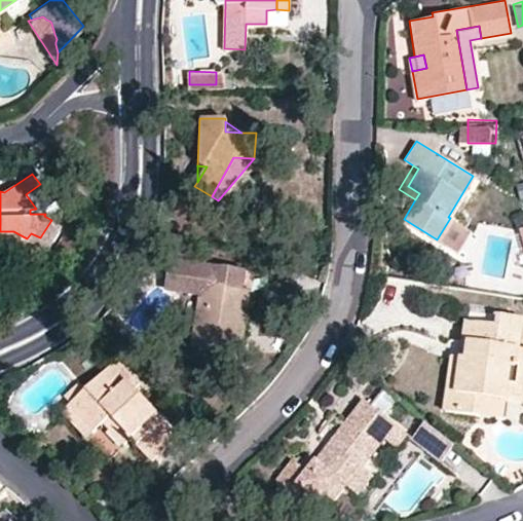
[(450,218),(437,239),(455,251),(469,229),(450,218)]
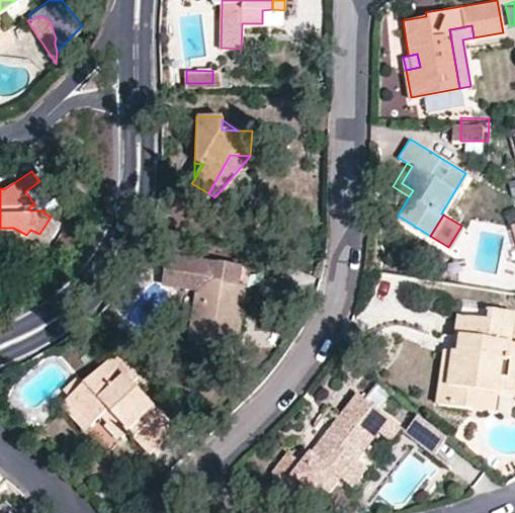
[(242,264),(168,253),(165,258),(164,270),(185,288),(195,289),(188,339),(230,345),(242,264)]
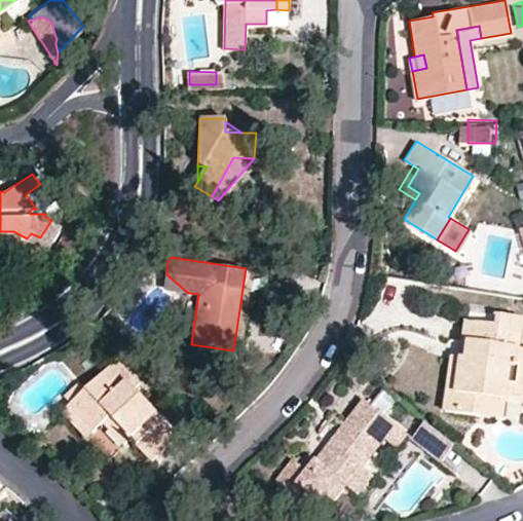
[(239,351),(253,269),(246,268),(233,350),(239,351)]
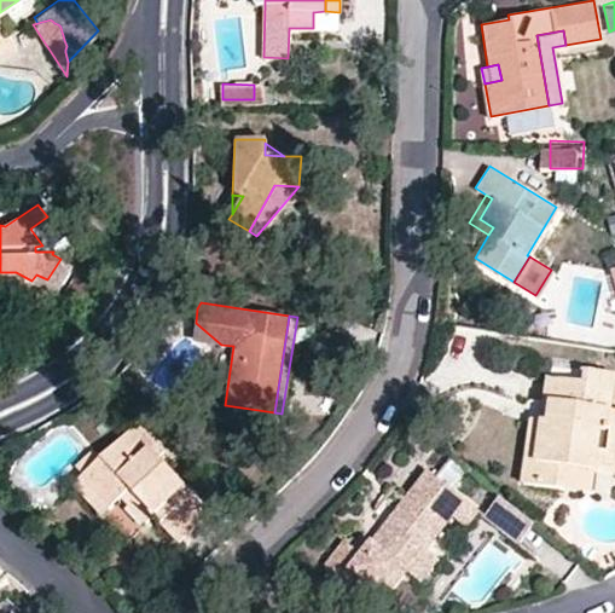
[(603,429),(605,408),(610,372),(584,370),(581,381),(550,376),(547,400),(540,399),(537,420),(540,420),(535,454),(523,451),(520,481),(562,487),(564,464),(593,469),(597,428),(603,429)]
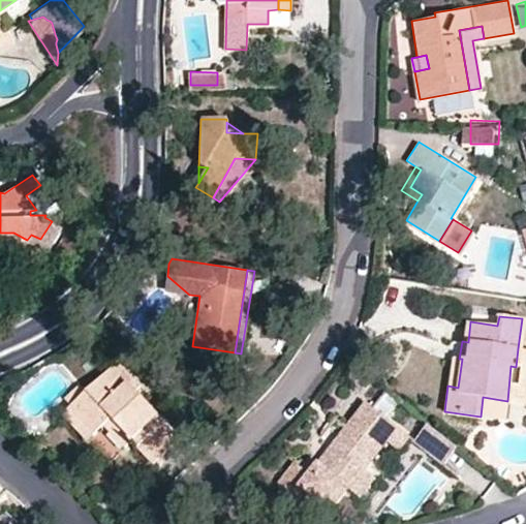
[(468,342),(470,321),(464,320),(462,341),(468,342)]
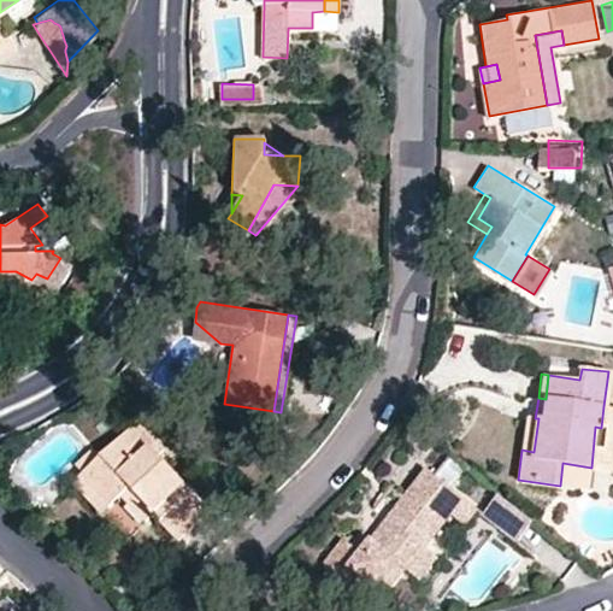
[(591,468),(612,470),(612,406),(603,406),(601,428),(595,427),(591,468)]
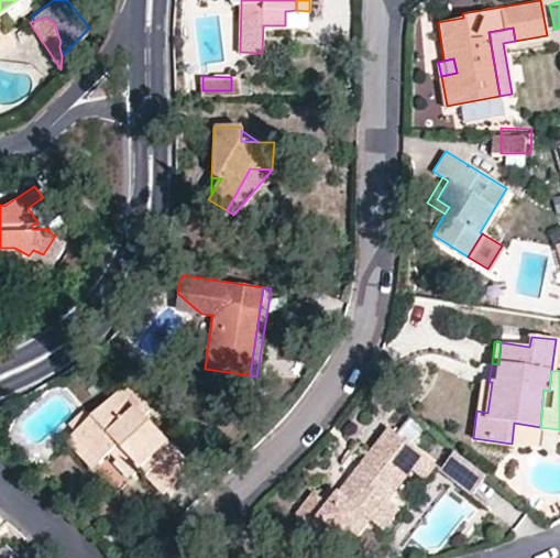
[(492,382),(489,382),(481,381),(476,411),(487,413),(492,382)]
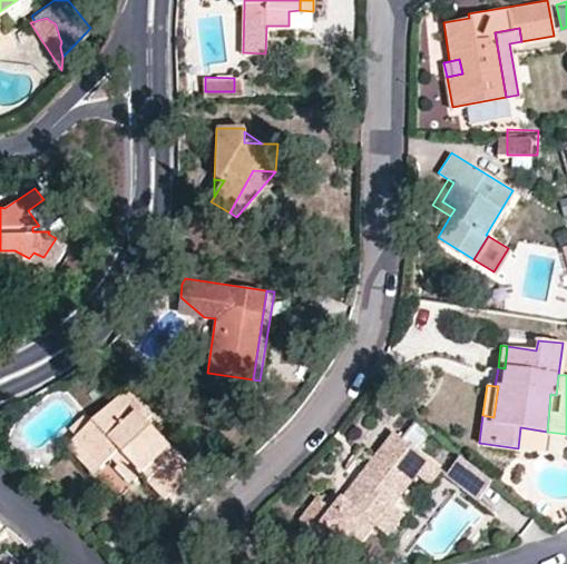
[(120,394),(136,411),(143,404),(127,387),(120,394)]
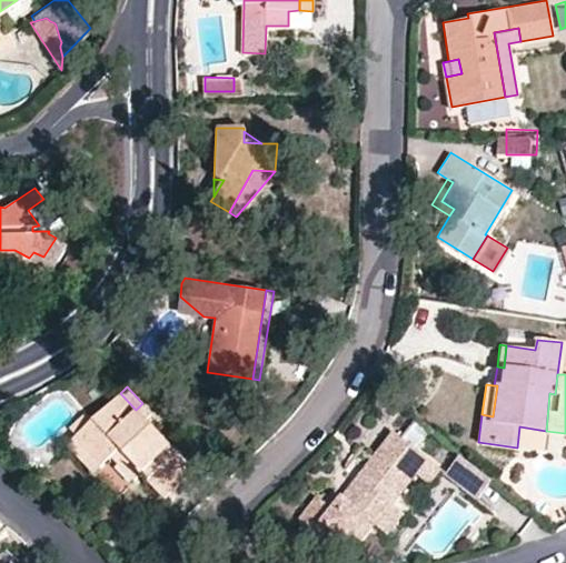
[(117,446),(139,470),(165,495),(191,469),(136,410),(120,393),(119,391),(91,419),(82,410),(67,425),(75,434),(71,436),(98,465),(109,454),(117,446)]
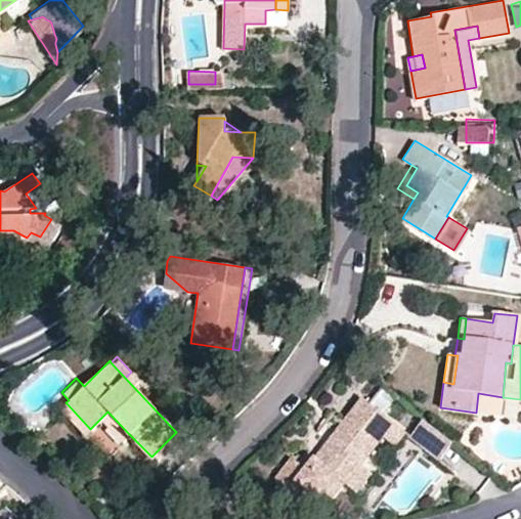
[(478,393),(476,413),(500,416),(503,397),(478,393)]
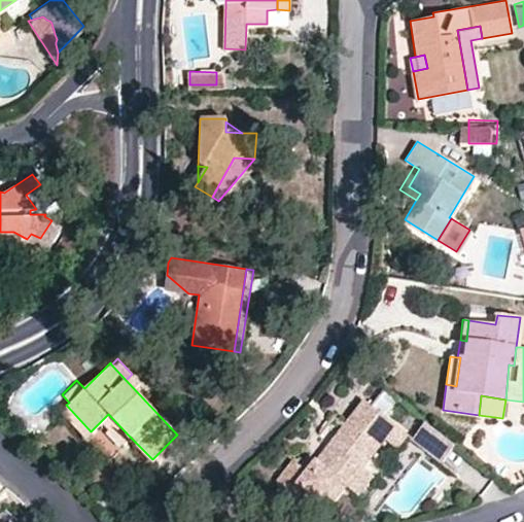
[(345,485),(360,466),(384,438),(394,446),(405,432),(362,399),(313,459),(305,471),(297,462),(290,457),(274,477),(273,481),(273,485),(275,488),(283,495),(300,509),(311,495),(319,502),(325,494),(339,480),(345,485)]
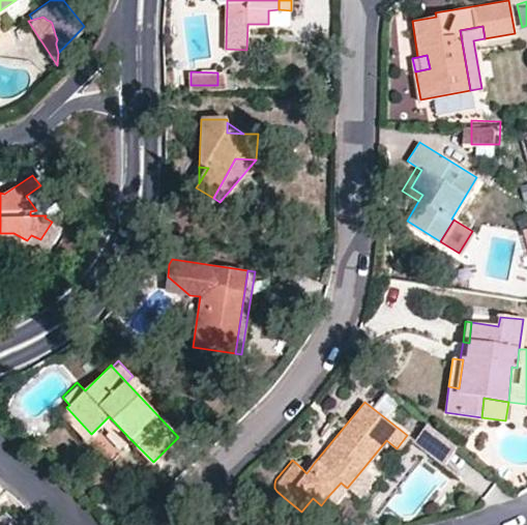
[(91,434),(66,407),(60,413),(86,439),(91,434)]
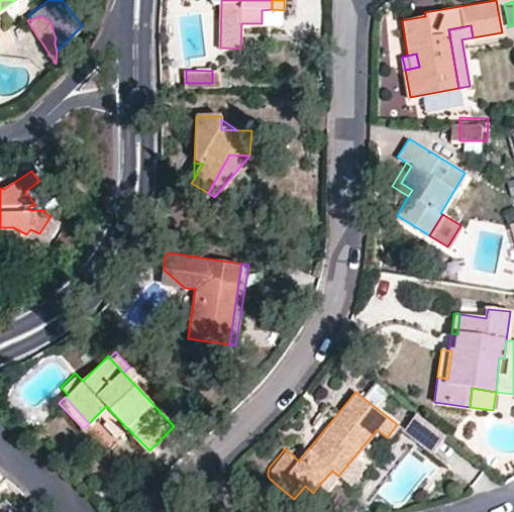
[(106,406),(99,413),(119,434),(126,427),(106,406)]
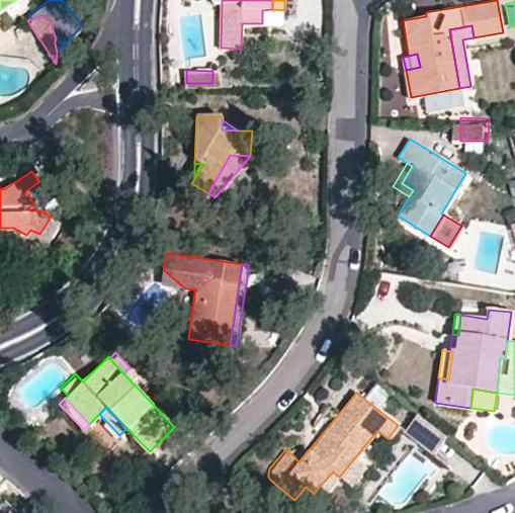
[(411,436),(423,421),(415,415),(403,429),(411,436)]
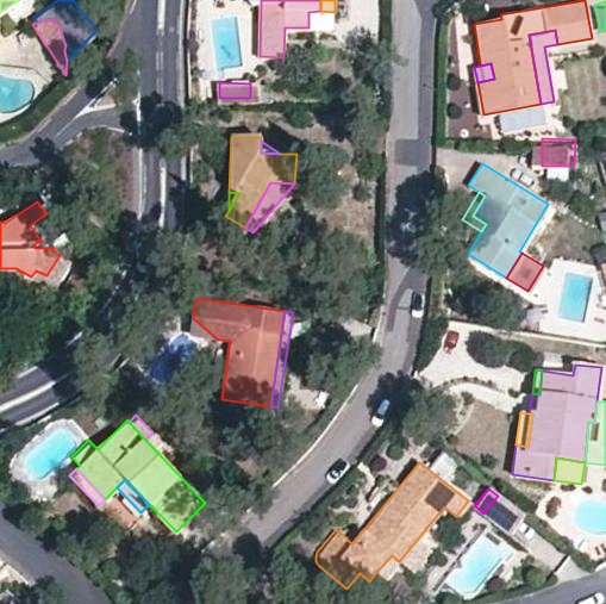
[(507,533),(522,515),(498,496),(483,514),(507,533)]
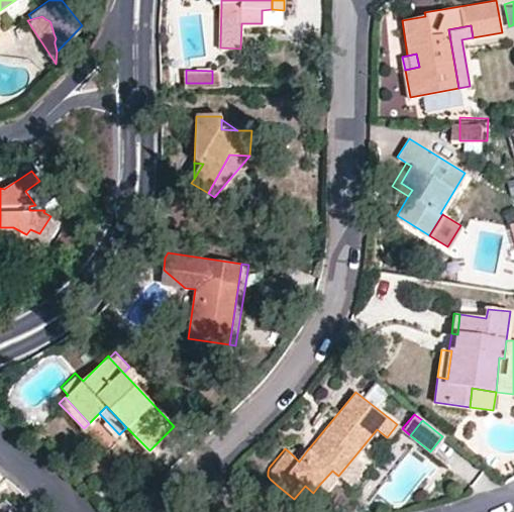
[(299,462),(307,450),(299,443),(291,453),(299,462)]
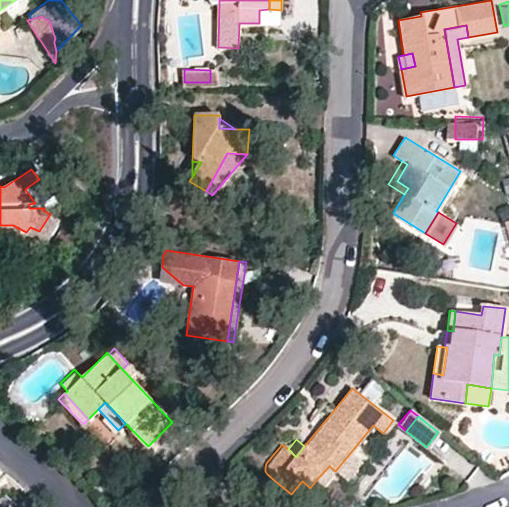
[(350,453),(335,471),(346,480),(362,462),(350,453)]
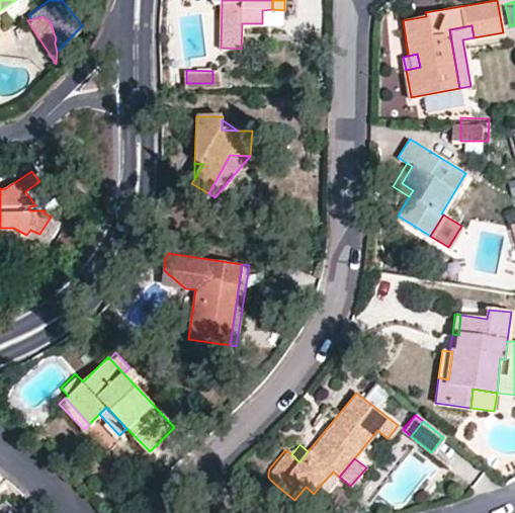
[(333,472),(320,486),(328,493),(339,477),(333,472)]
